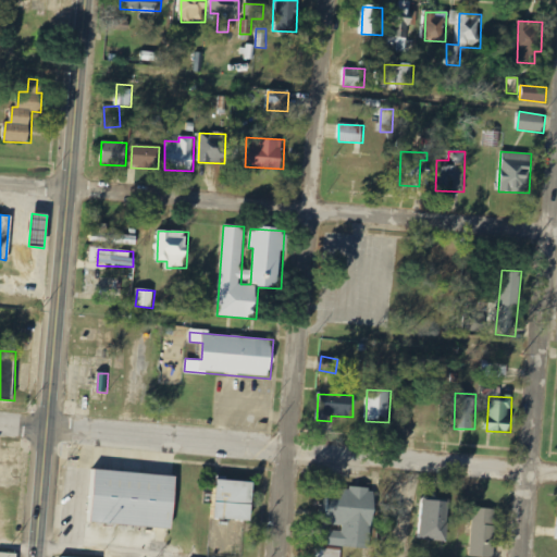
[(87,523),(172,530),(176,477),(90,470),(87,523)]
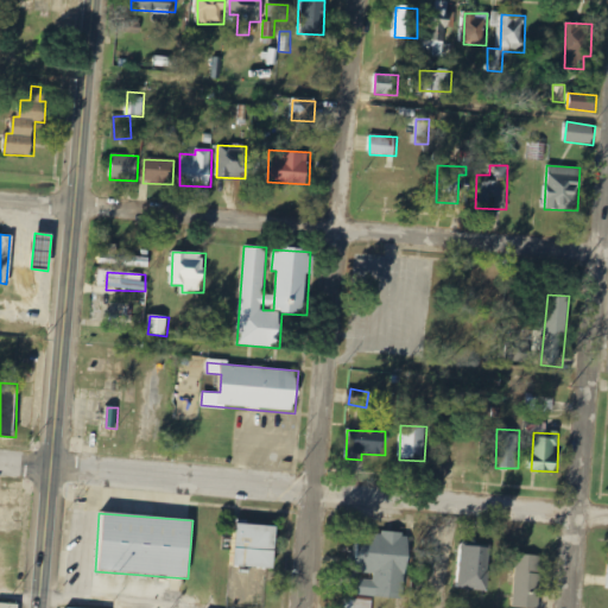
[(234,524),(229,564),(268,568),(272,527),(234,524)]
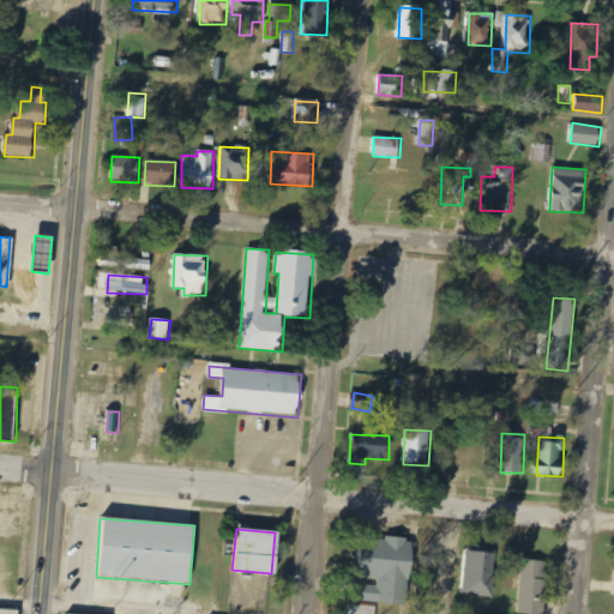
[(408,606),(413,540),(354,535),(349,599),(348,613),(374,613),(375,603),(408,606)]
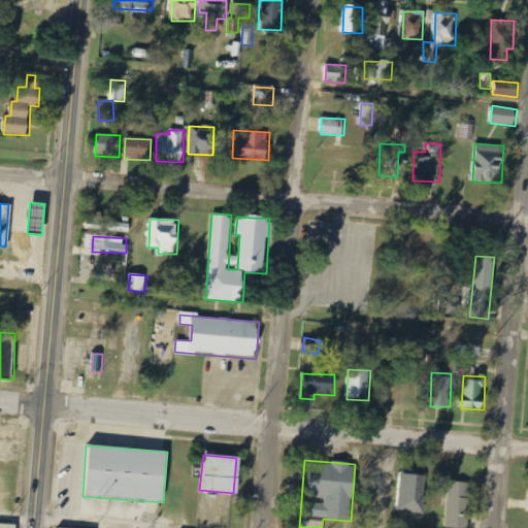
[(426,513),(427,475),(400,474),(399,513),(426,513)]
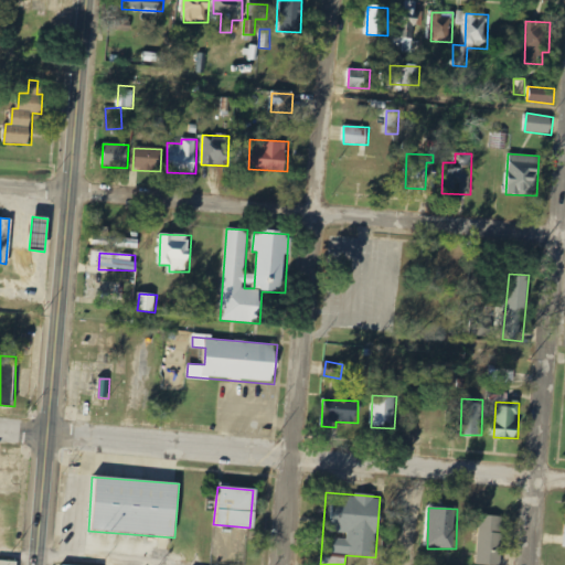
[(478,564),(502,564),(504,516),(480,516),(478,564)]
